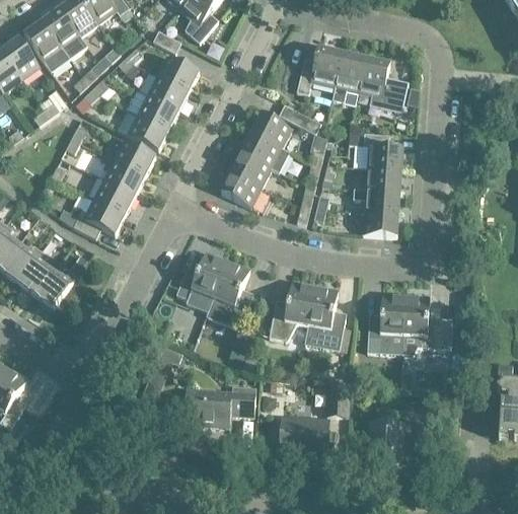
[(71,0),(59,9),(79,37),(97,24),(80,0),(71,0)]
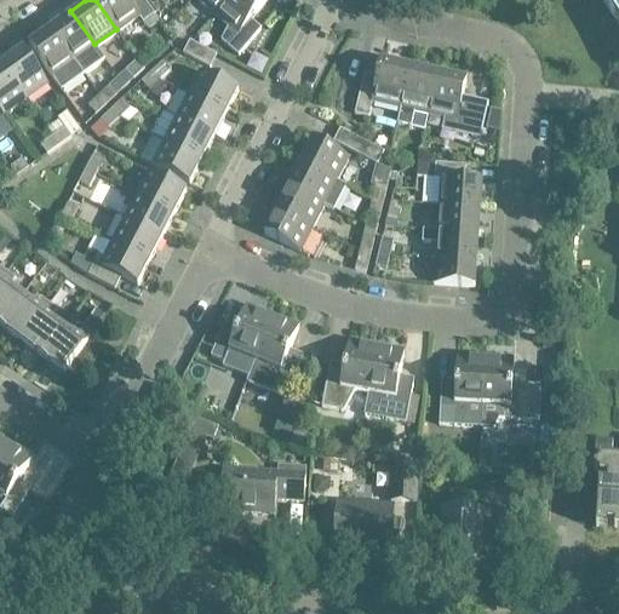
[(96,0),(116,29),(137,13),(142,18),(154,10),(147,0),(96,0)]
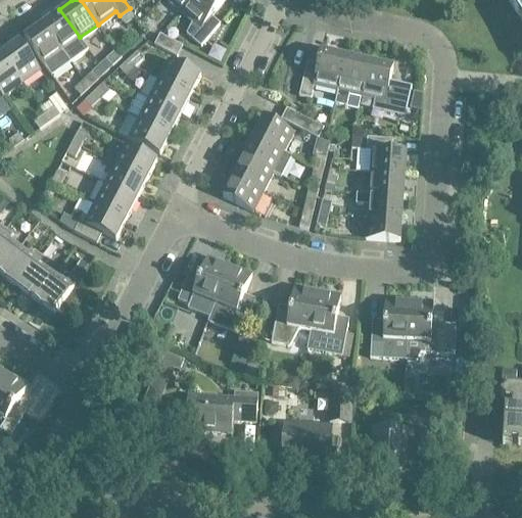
[(169,0),(181,10),(188,0),(169,0)]
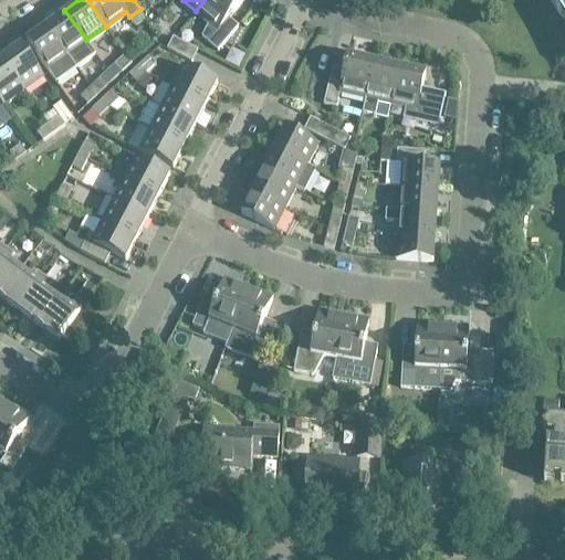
[(203,0),(196,11),(207,21),(201,33),(206,38),(217,46),(238,22),(228,14),(240,0),(203,0)]
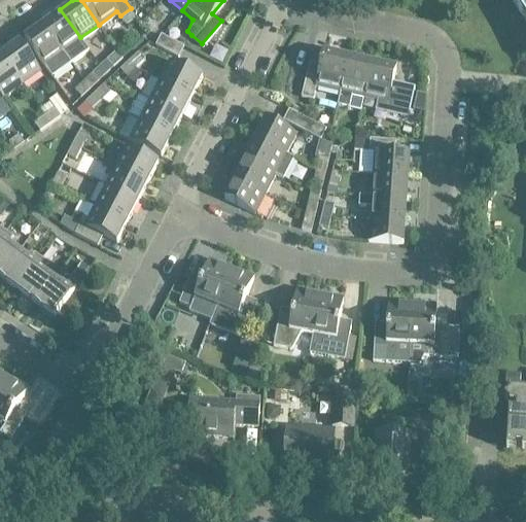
[(510,0),(519,11),(525,23),(525,0),(510,0)]
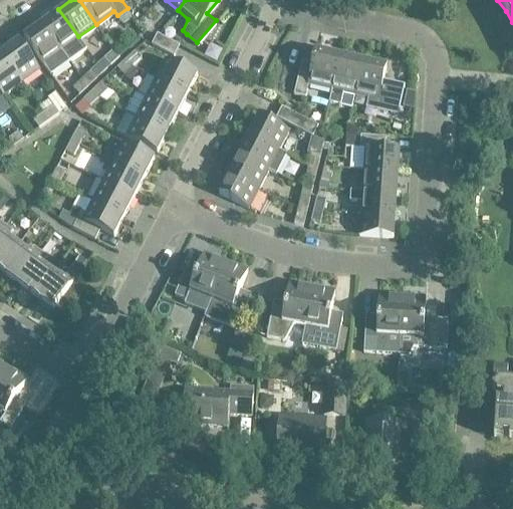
[(78,36),(58,9),(41,21),(61,49),(78,36)]
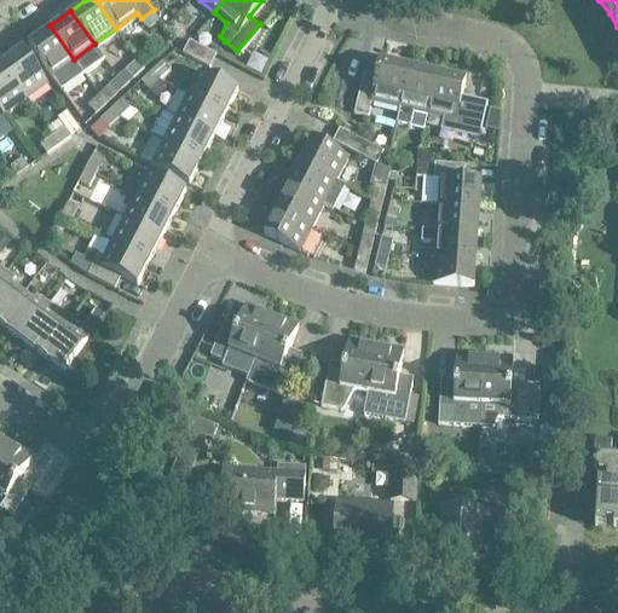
[(74,59),(50,25),(28,41),(62,88),(84,73),(74,59)]
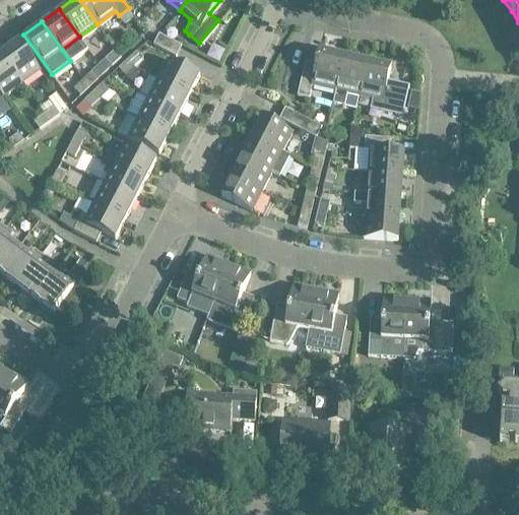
[(158,30),(153,42),(167,49),(175,53),(181,43),(158,30)]
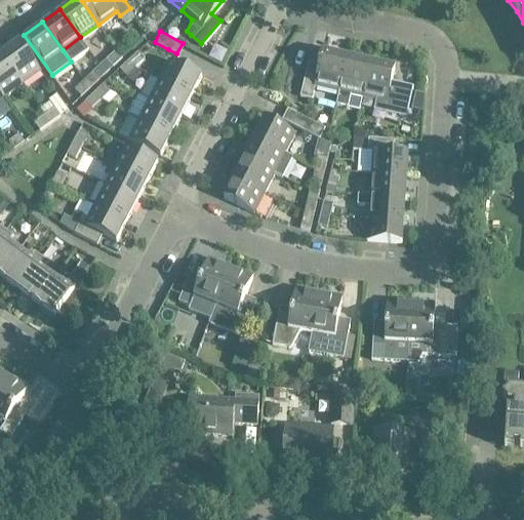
[(18,39),(0,52),(21,81),(39,68),(18,39)]
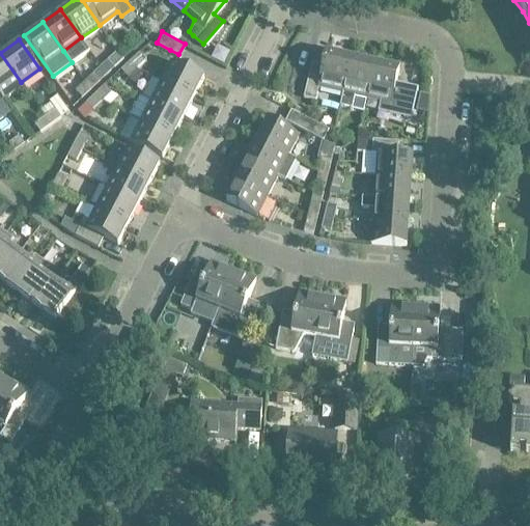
[(341,90),(350,55),(346,54),(347,51),(326,46),(322,67),(309,64),(303,94),(314,98),(317,84),(341,90)]
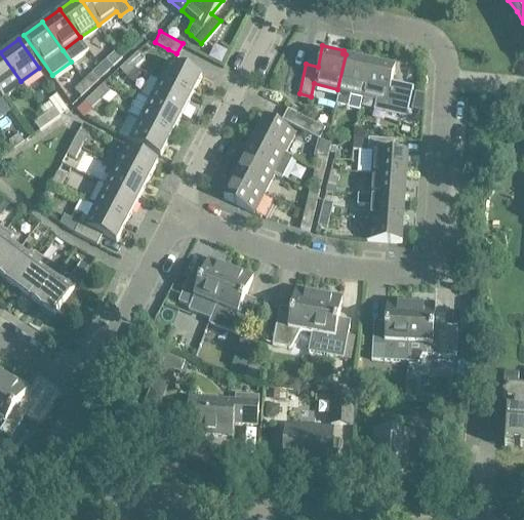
[(121,54),(117,49),(115,47),(106,56),(112,63),(121,54)]
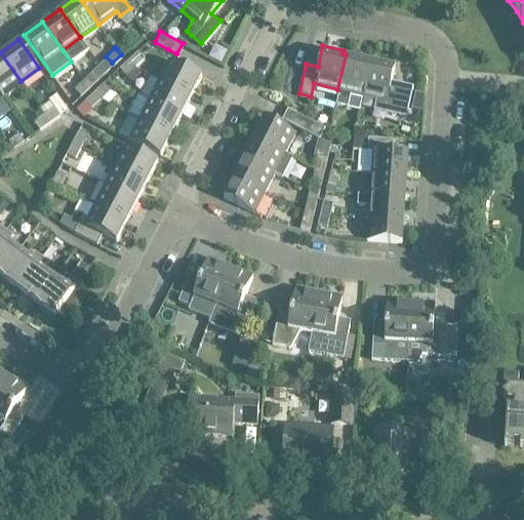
[(128,57),(135,66),(144,57),(136,50),(128,57)]
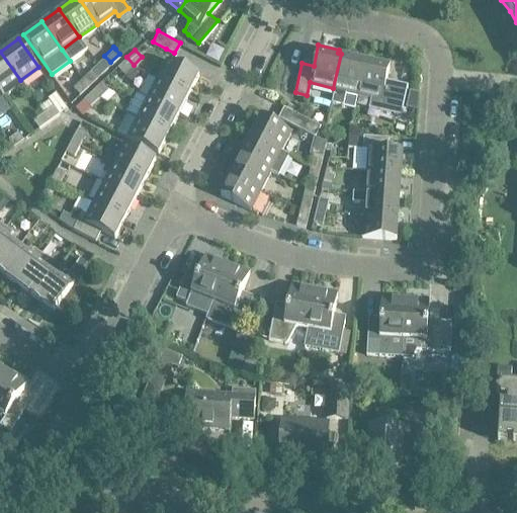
[(341,54),(333,88),(334,88),(331,100),(342,102),(345,90),(356,93),(364,59),(355,57),(356,53),(345,51),(344,54),(341,54)]
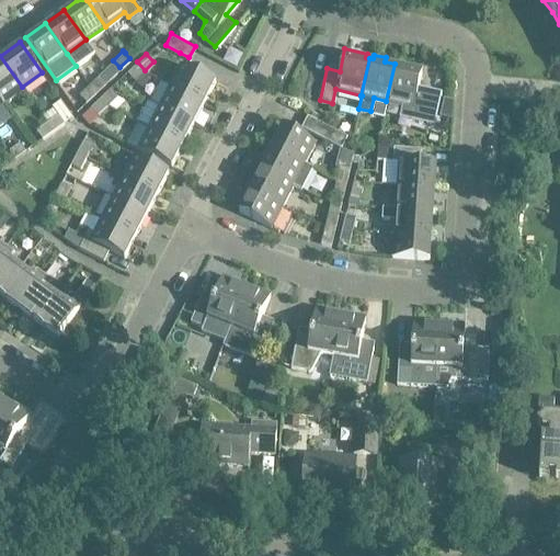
[(0,56),(0,97),(3,101),(22,87),(0,56)]
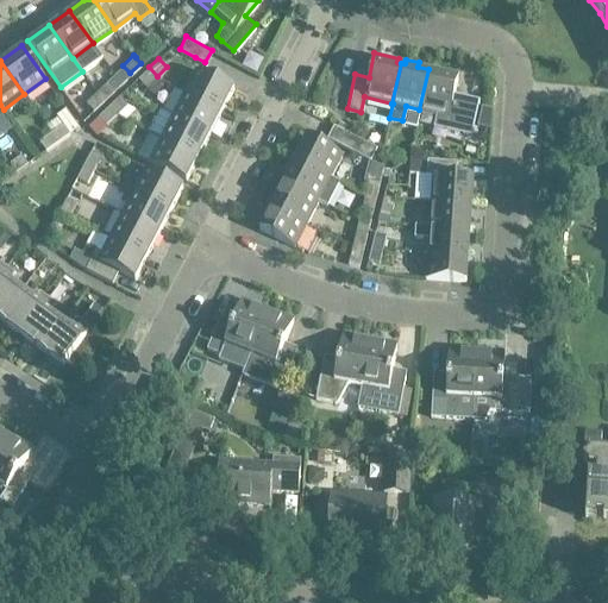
[(183,89),(220,110),(233,86),(195,66),(183,89)]
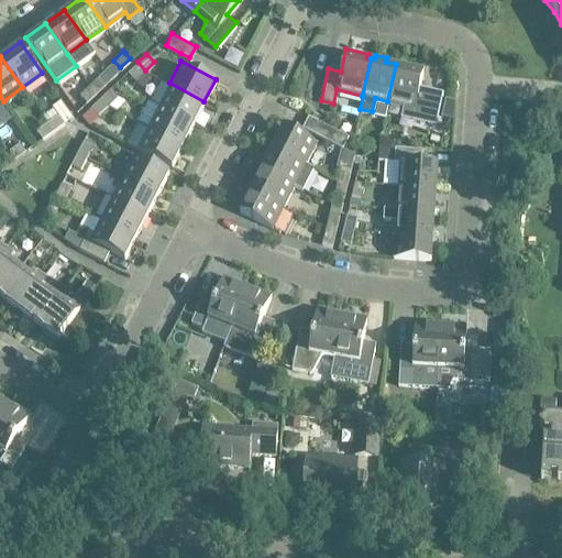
[(399,65),(396,64),(387,101),(403,105),(400,115),(434,122),(442,89),(419,85),(422,66),(400,61),(399,65)]
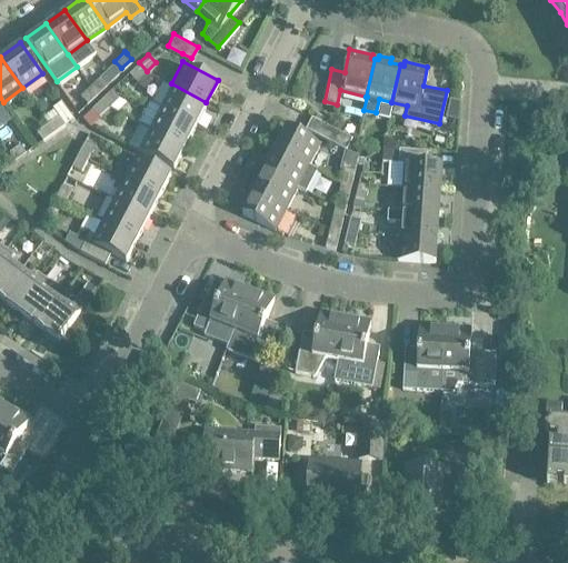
[(147,71),(139,62),(129,72),(137,80),(147,71)]
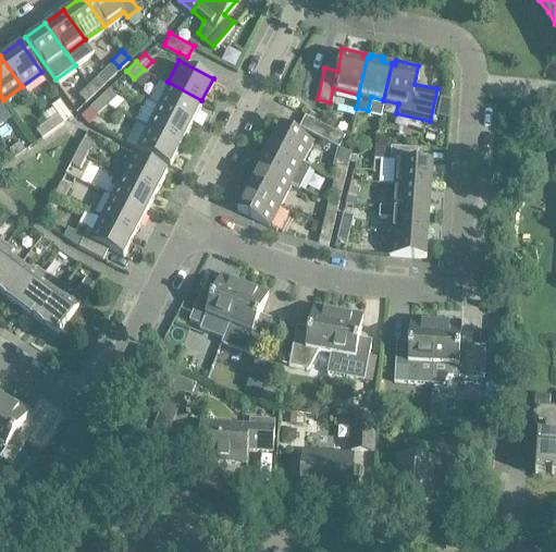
[(97,73),(87,83),(94,90),(103,81),(97,73)]
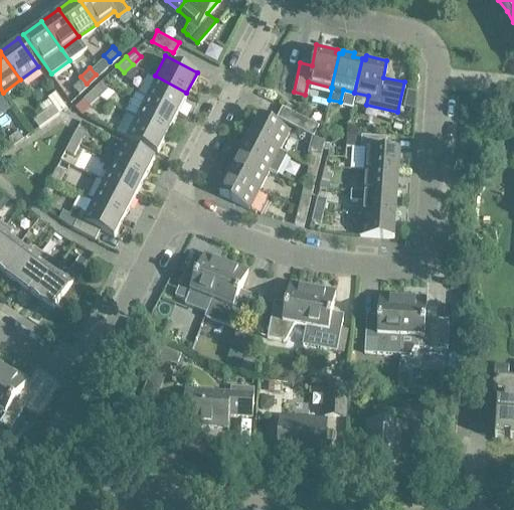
[(186,93),(155,75),(145,95),(176,112),(186,93)]
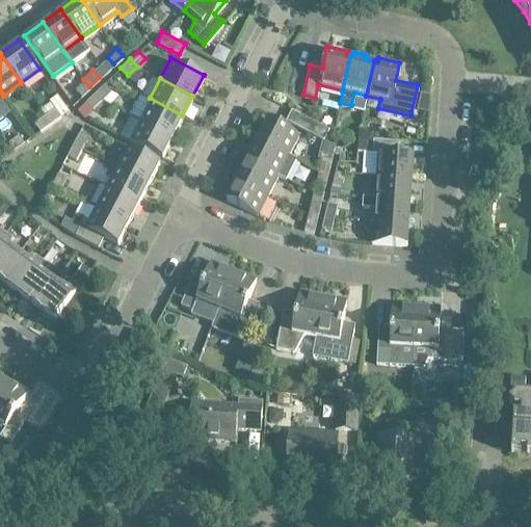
[(89,86),(83,79),(74,87),(81,95),(89,86)]
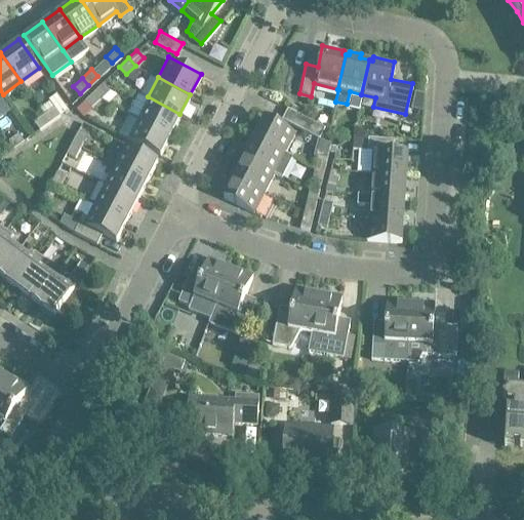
[(103,82),(93,90),(101,98),(110,89),(103,82)]
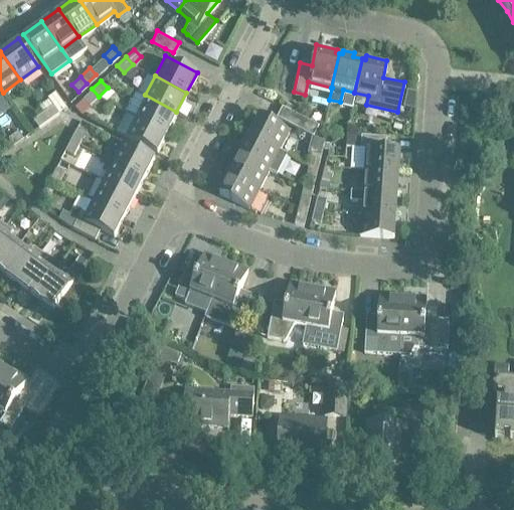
[(99,97),(92,89),(83,97),(91,104),(99,97)]
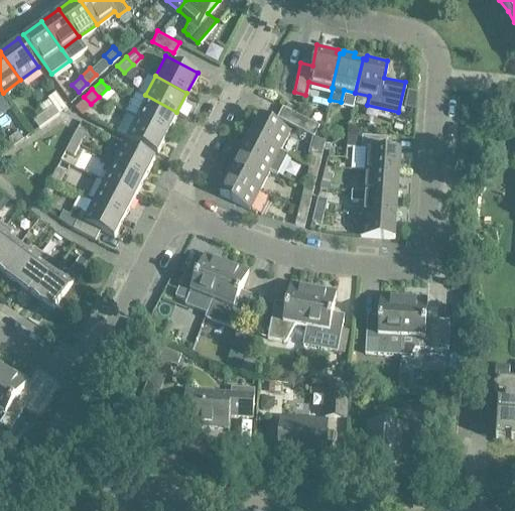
[(405,103),(414,104),(415,90),(408,89),(405,103)]
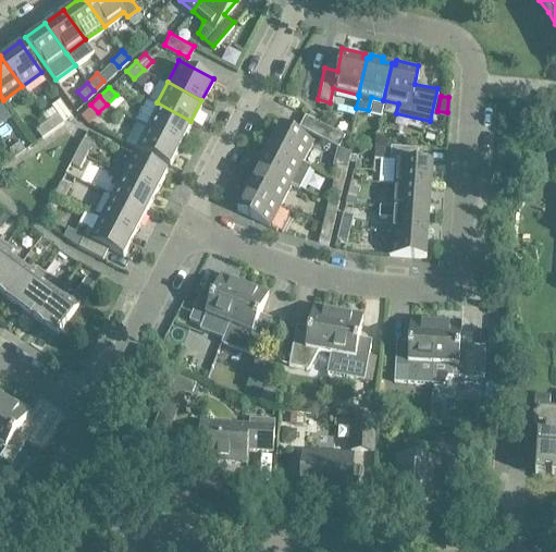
[(190,121),(157,102),(146,124),(180,142),(190,121)]
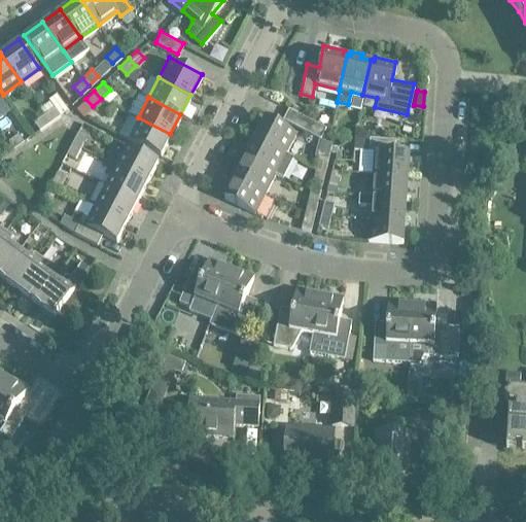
[(43,112),(48,120),(60,113),(54,105),(43,112)]
